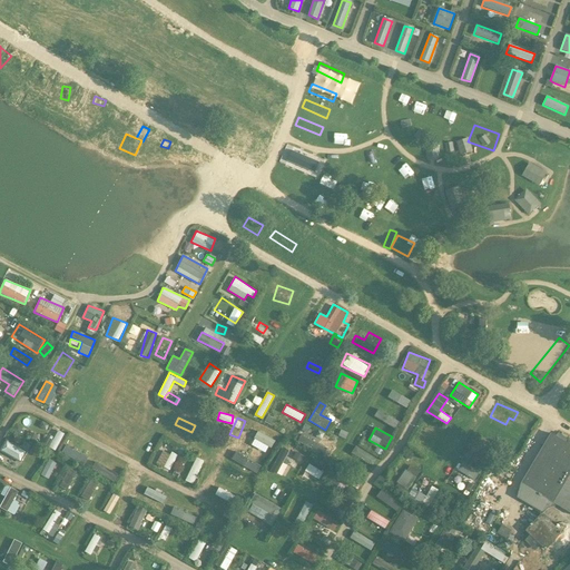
[(57,429),(49,446),(56,451),(65,433),(57,429)]
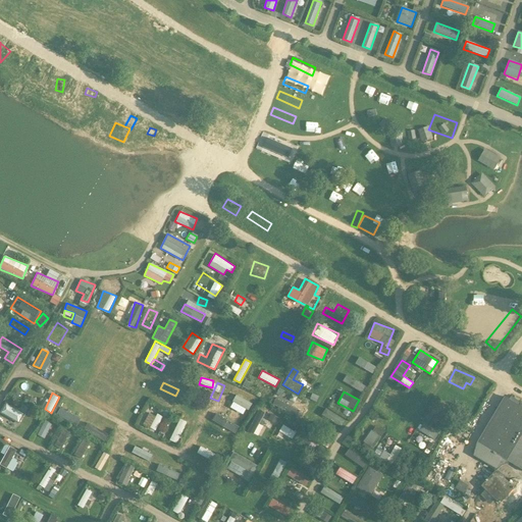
[(285,405),(301,412),(306,401),(291,395),(285,405)]
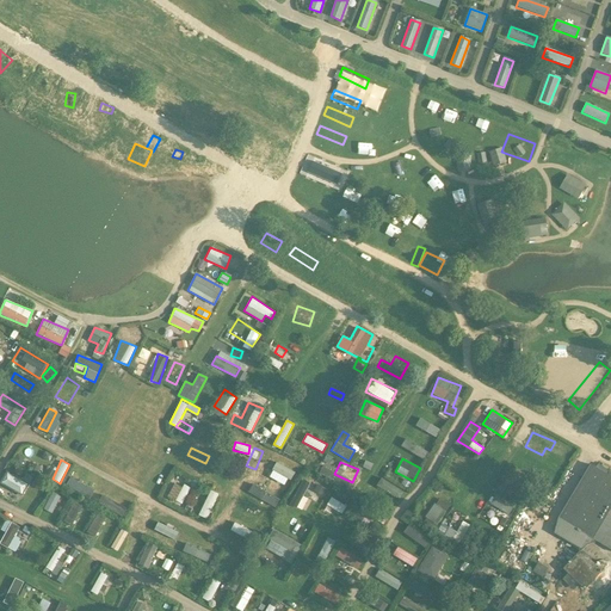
[(610,477),(590,464),(557,518),(554,534),(581,550),(586,545),(594,543),(596,541),(610,550),(610,477)]
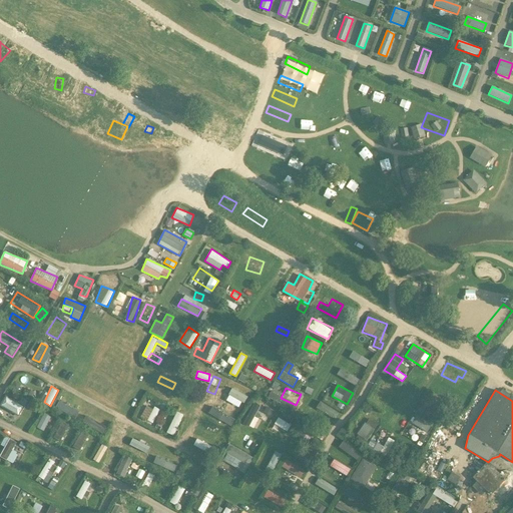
[(433,394),(424,416),(436,421),(445,399),(433,394)]
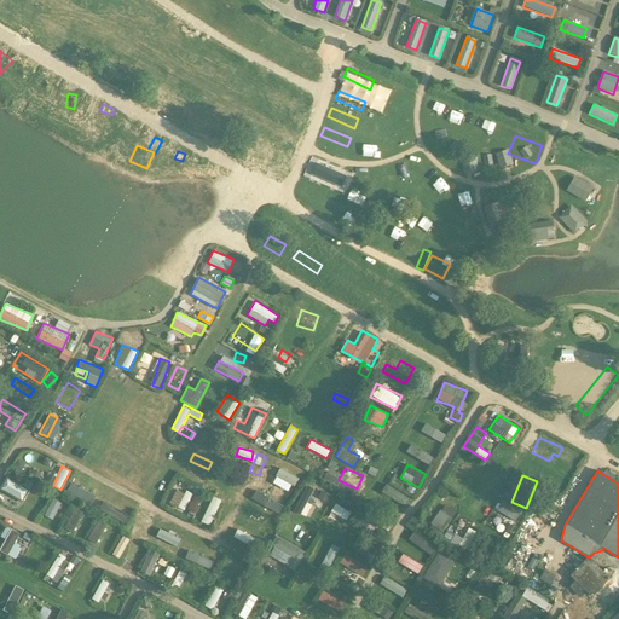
[(1,491),(25,499),(32,481),(24,479),(23,482),(5,478),(1,491)]
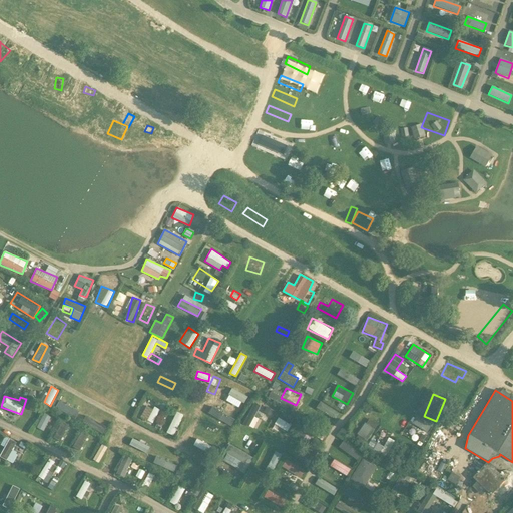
[(140,417),(153,423),(160,410),(147,404),(140,417)]
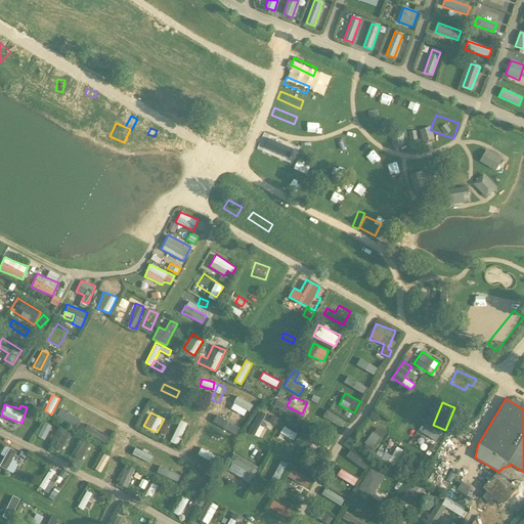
[(90,415),(85,425),(78,421),(75,428),(87,434),(96,418),(90,415)]
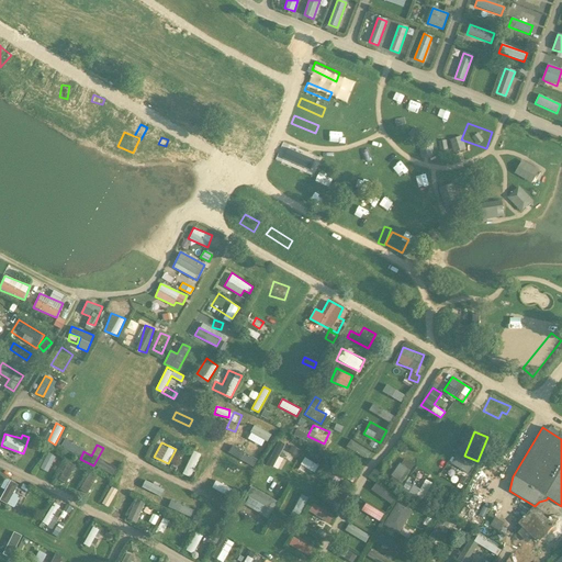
[(184,472),(193,474),(201,453),(192,450),(184,472)]
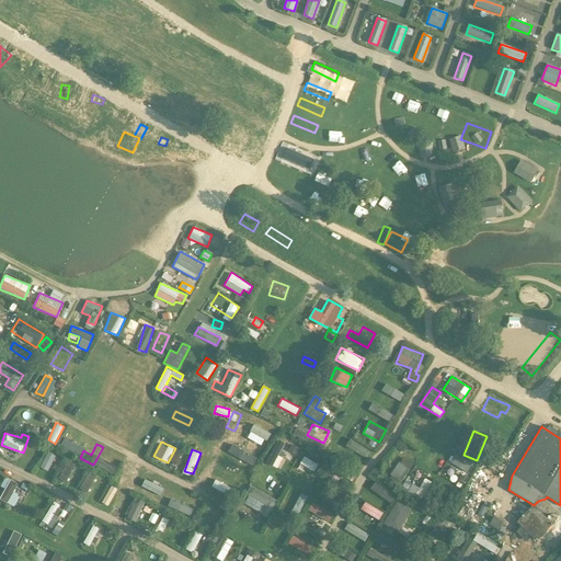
[(468,472),(471,466),(454,455),(450,461),(468,472)]
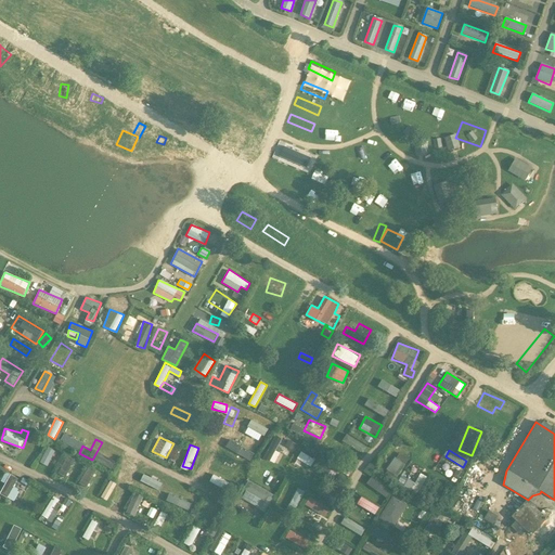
[(399,451),(385,473),(396,479),(409,459),(399,451)]
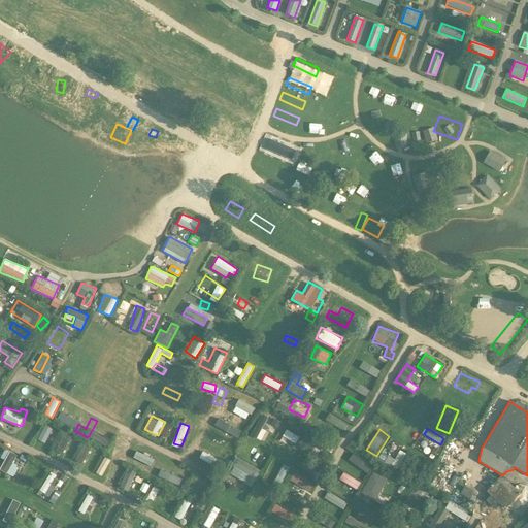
[(18,471),(11,467),(18,457),(6,449),(0,458),(0,468),(13,477),(18,471)]
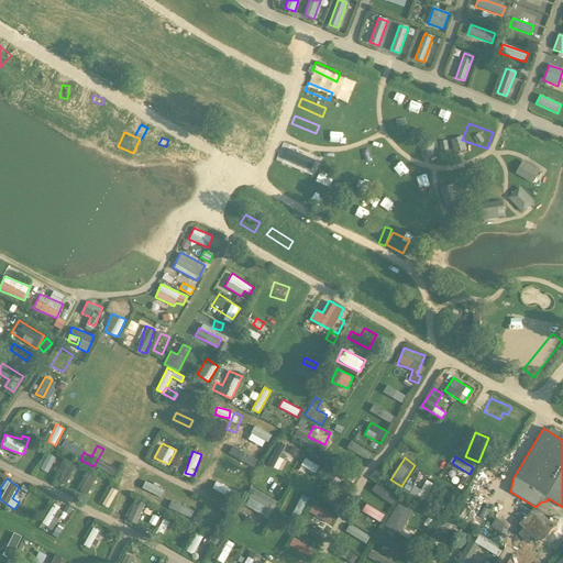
[(408,481),(404,488),(423,500),(434,484),(428,479),(421,489),(408,481)]
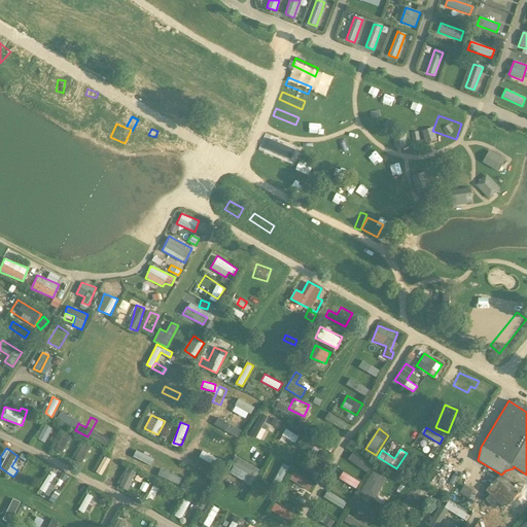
[(103,456),(95,472),(102,476),(109,459),(103,456)]
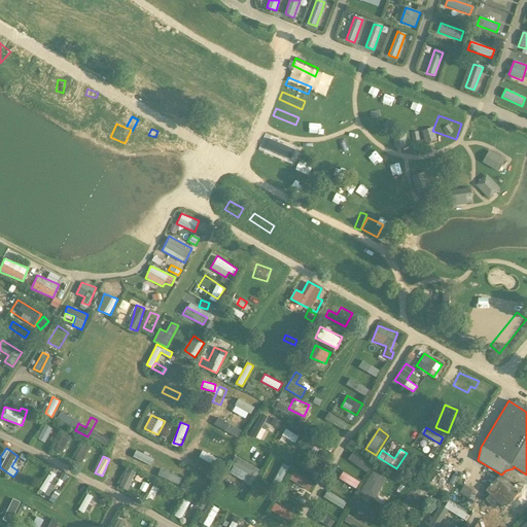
[(234,466),(230,473),(252,486),(261,469),(236,456),(231,464),(234,466)]
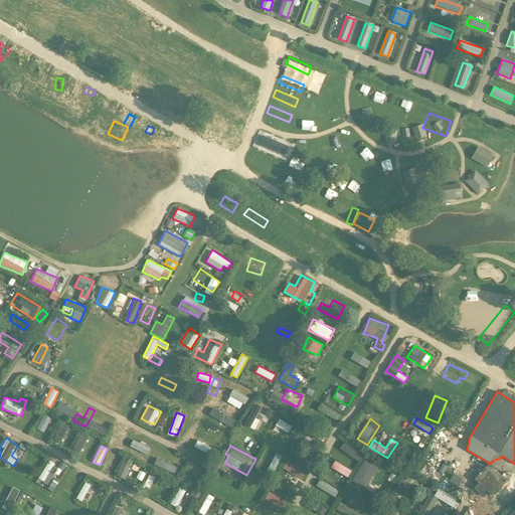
[(125,459),(117,475),(123,478),(132,462),(125,459)]
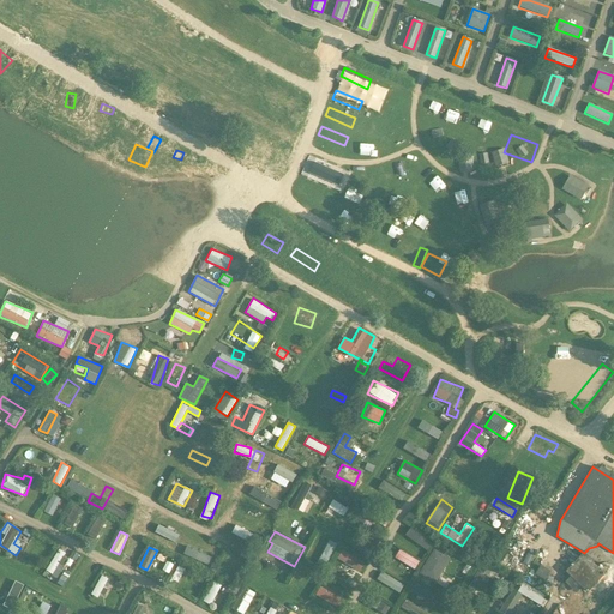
[(583,554),(566,572),(588,593),(605,575),(583,554)]
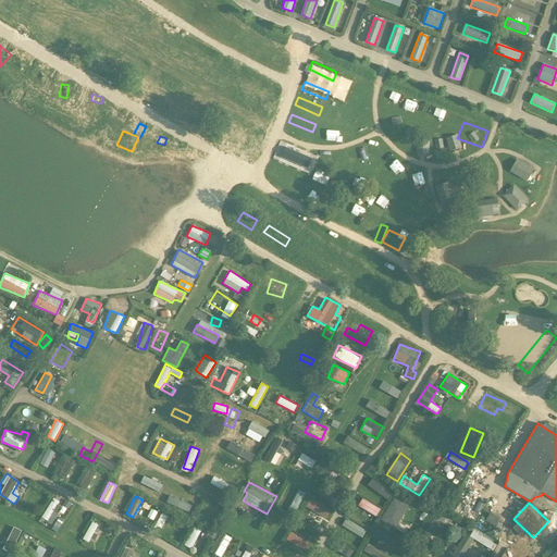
[(161,531),(170,514),(162,510),(153,528),(161,531)]
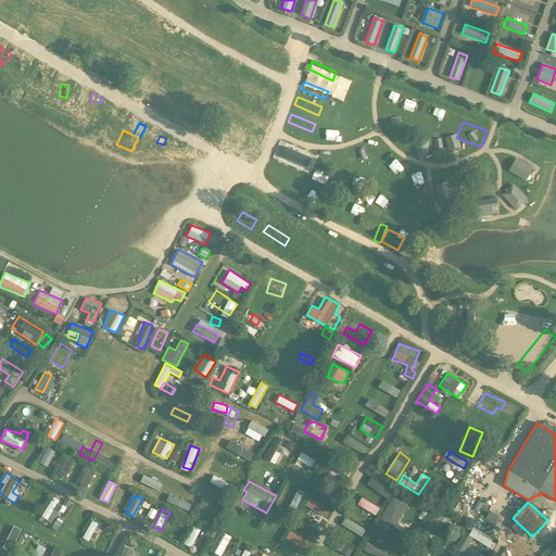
[(434,512),(429,528),(440,532),(446,516),(434,512)]
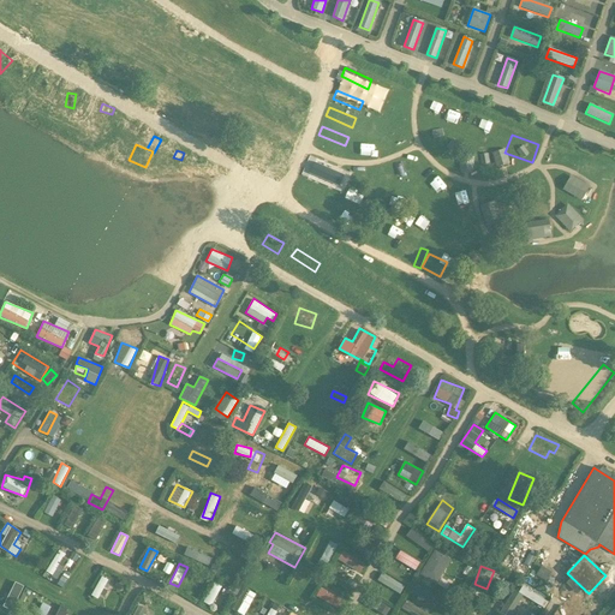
[(536,577),(549,585),(555,574),(542,567),(536,577)]
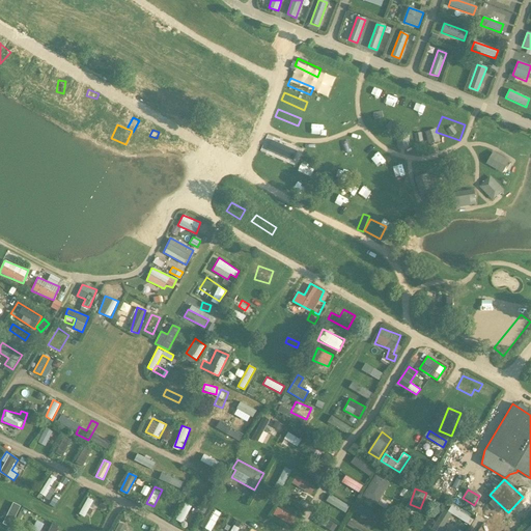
[(93,508),(96,501),(87,497),(79,514),(85,518),(90,507),(93,508)]
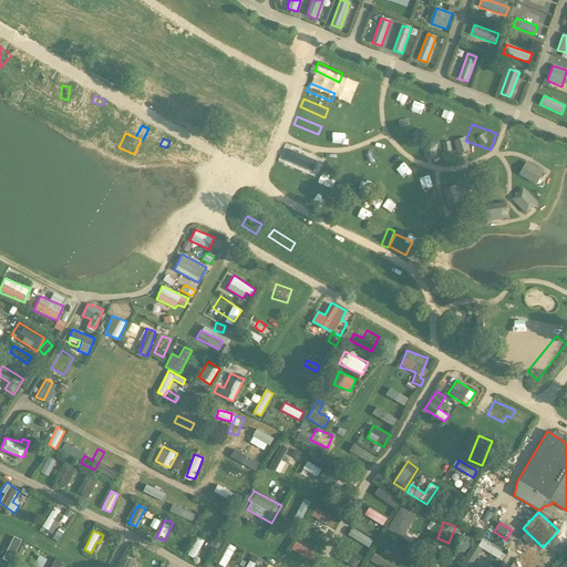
[(196,536),(188,556),(196,559),(204,538),(196,536)]
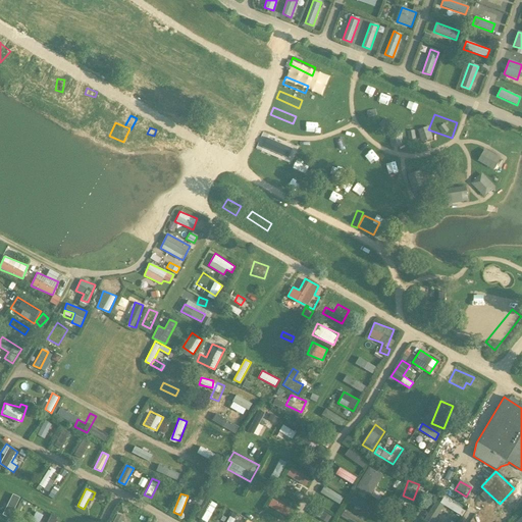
[(422,521),(446,521),(448,519),(453,521),(458,521),(465,510),(444,497),(440,502),(436,500),(422,521)]
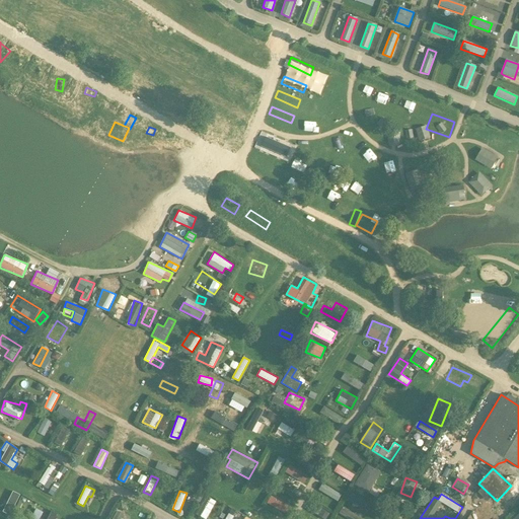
[(206,495),(197,514),(207,518),(216,500),(206,495)]
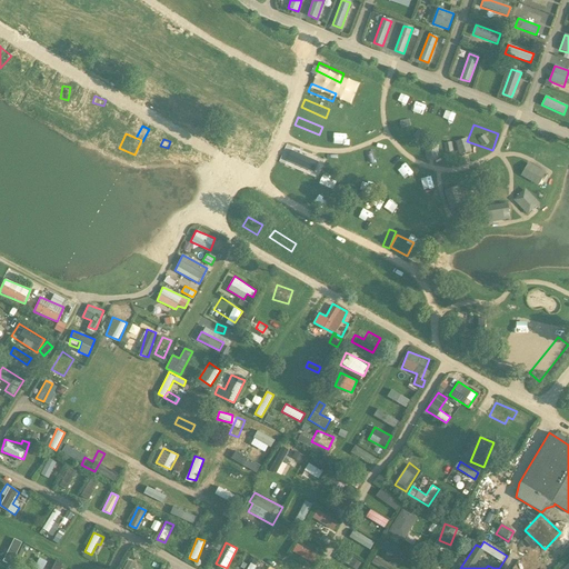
[(132,549),(129,556),(138,560),(141,553),(132,549)]
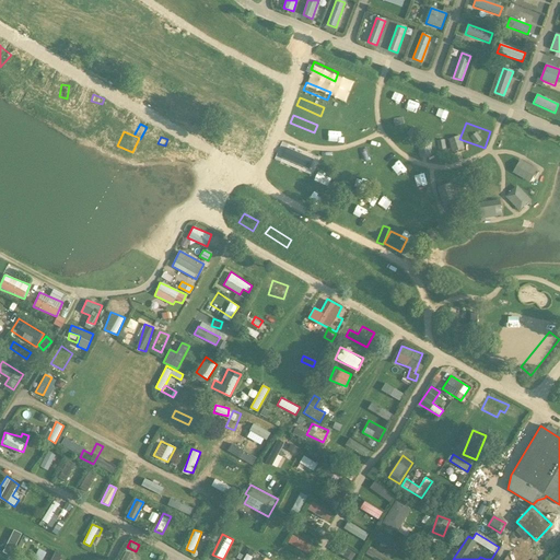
[(33,559),(42,559),(46,551),(38,549),(33,559)]
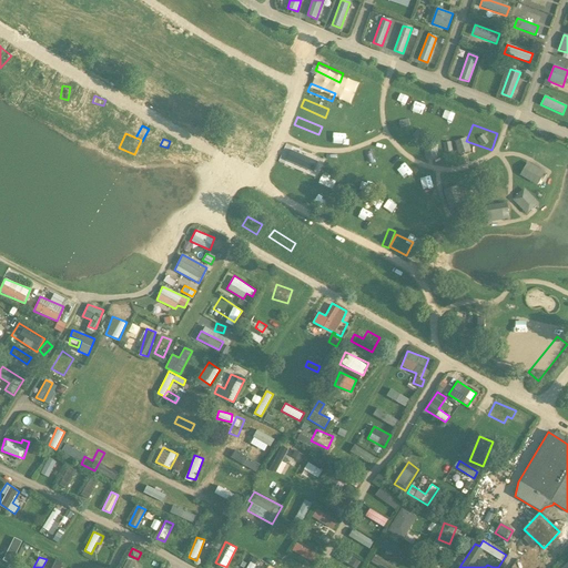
[(122,567),(131,567),(135,561),(128,558),(122,567)]
